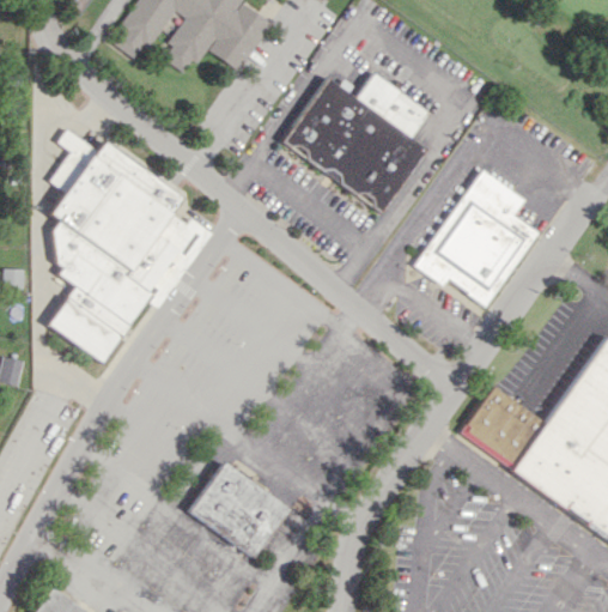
[(141,0),(115,46),(141,61),(172,10),(186,17),(162,58),(186,72),(193,60),(199,64),(207,50),(242,72),(272,22),(243,4),(244,0),(141,0)]
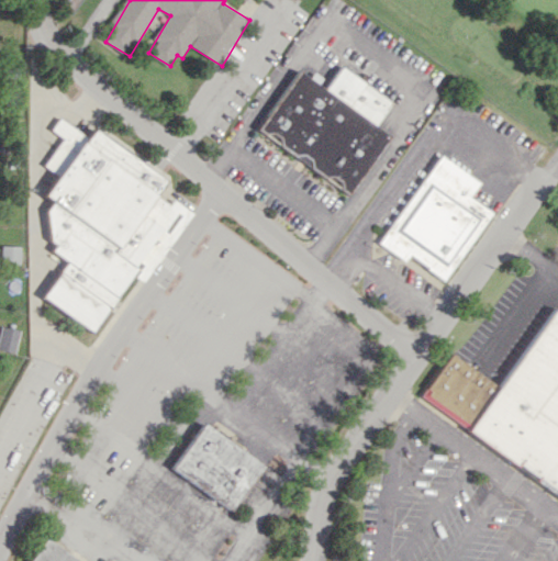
[(394,101),(342,68),(327,90),(299,71),(259,133),(353,193),(391,135),(378,127),(394,101)]
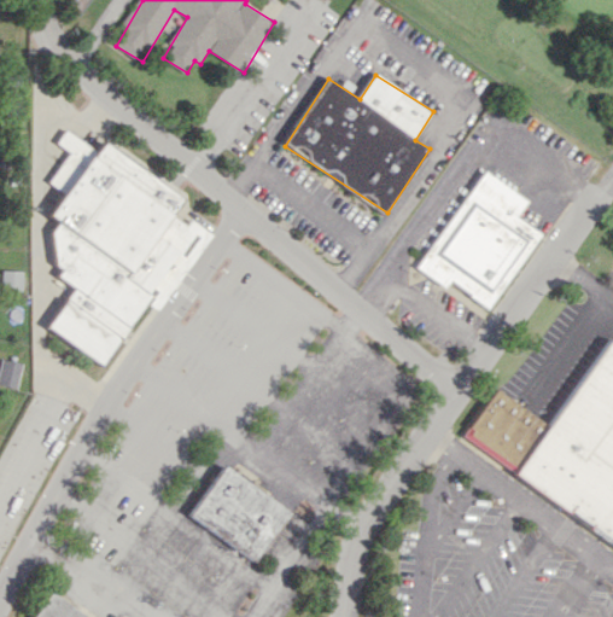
[(106,366),(147,301),(163,312),(214,233),(191,219),(187,225),(173,215),(185,197),(104,145),(99,151),(66,131),(59,144),(71,152),(52,184),(66,192),(52,216),(68,226),(47,258),(65,269),(59,278),(75,289),(50,330),(106,366)]
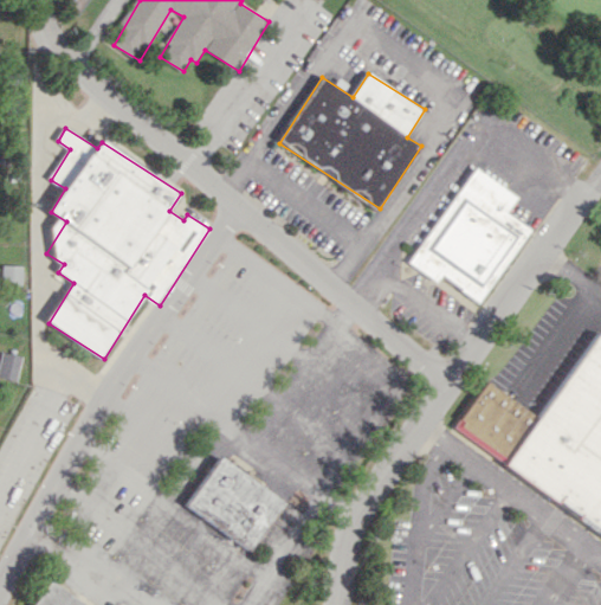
[(530,227),(509,213),(519,195),(473,167),(414,264),(482,307),(530,227)]
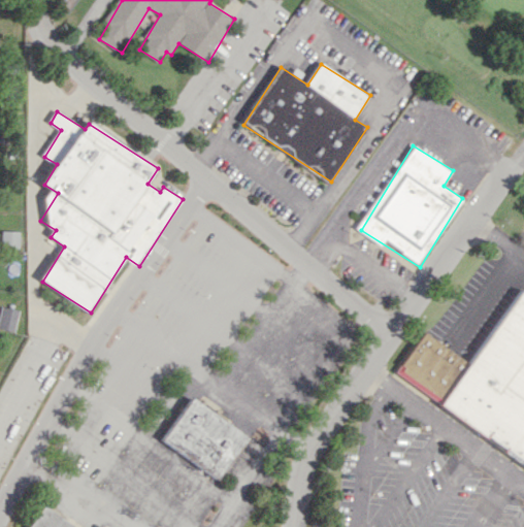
[(4,248),(22,249),(22,232),(4,231),(4,248)]
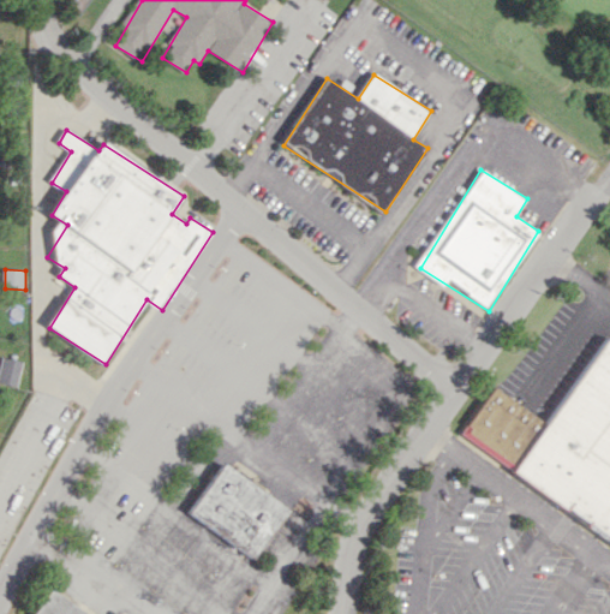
[(609,339),(606,338),(550,424),(494,388),(459,441),(609,538),(609,339)]
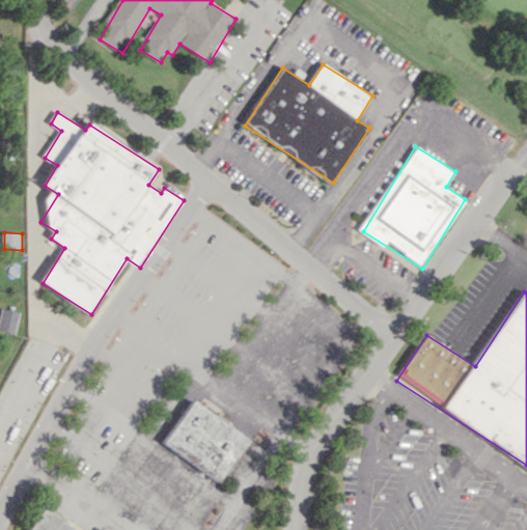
[(0,325),(0,330),(17,334),(22,313),(4,308),(0,325)]
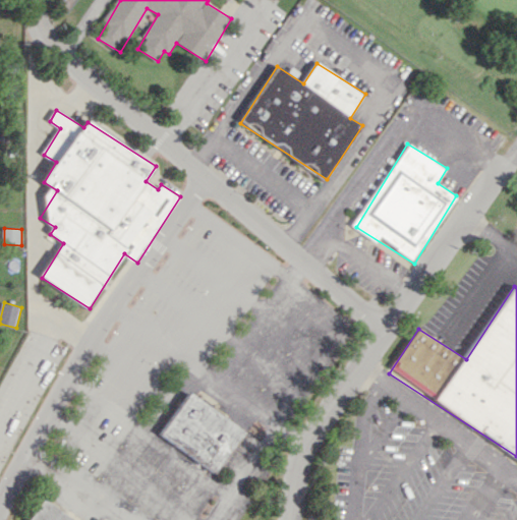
[(191,393),(162,434),(216,473),(245,431),(191,393)]
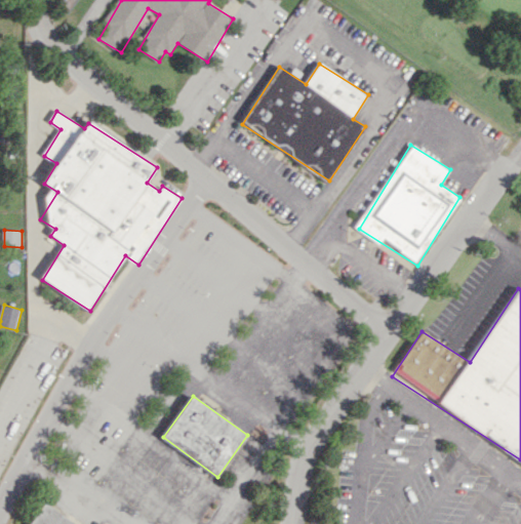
[(73,523),(42,504),(28,523),(73,523)]
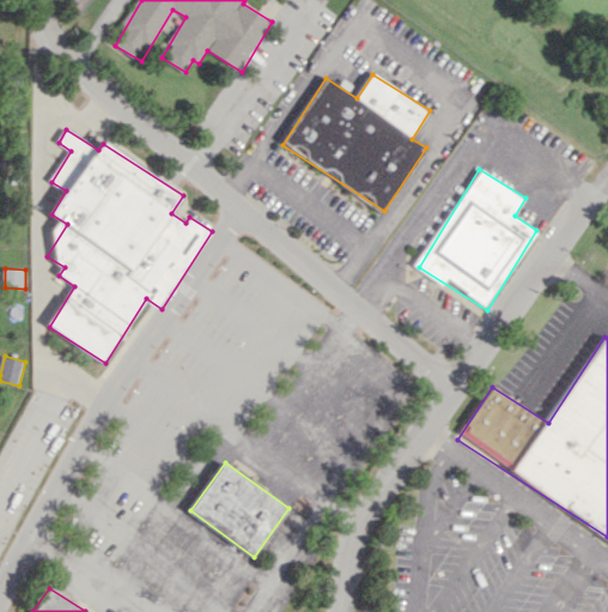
All buildings are outlined.
